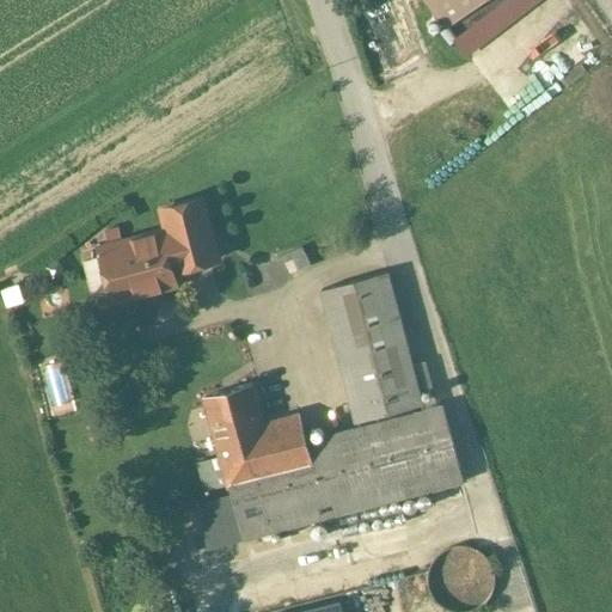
[(426,0),(445,25),(477,0),(426,0)]
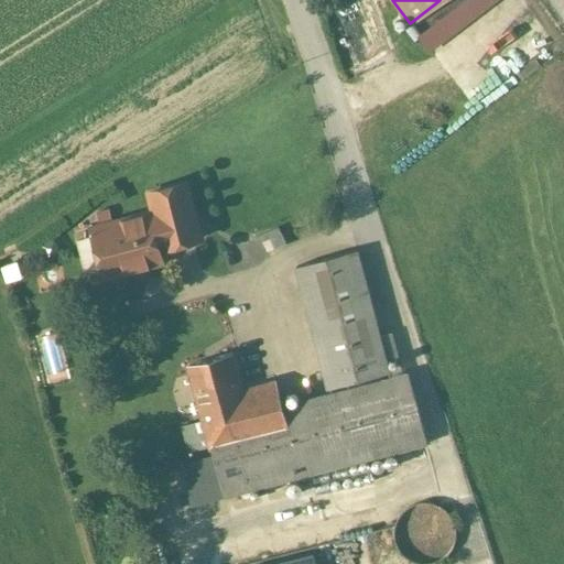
[(185,183),(149,193),(153,212),(163,247),(199,237),(185,183)]
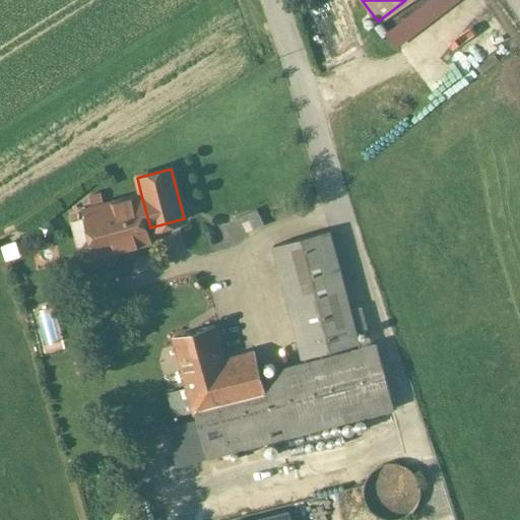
[(141,195),(84,210),(95,255),(148,241),(145,229),(150,228),(141,195)]
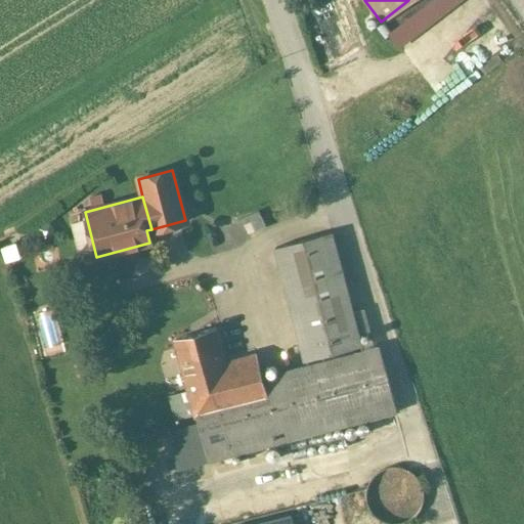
[(331,232),(274,248),(304,358),(360,343),(331,232)]
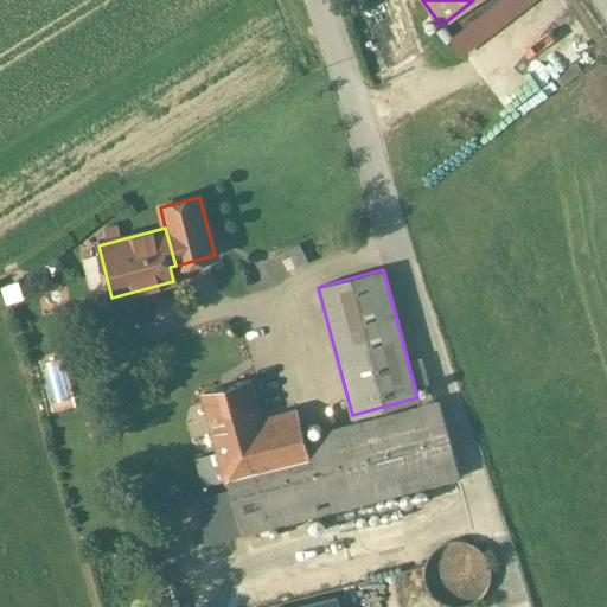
[(260,419),(249,379),(202,393),(218,451),(225,479),(227,481),(308,460),(302,435),(304,435),(296,409),(295,409),(295,410),(260,419)]
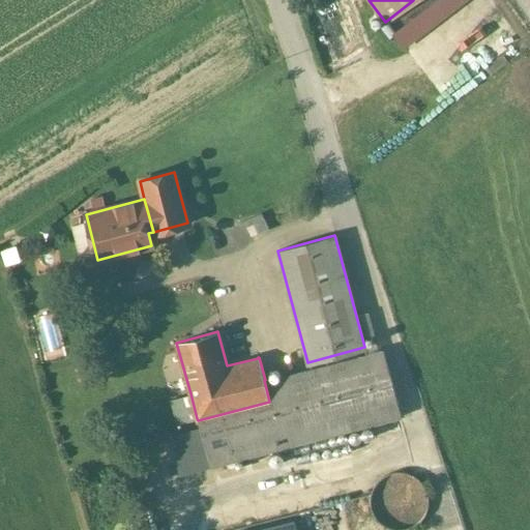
[(269,402),(198,420),(210,466),(400,416),(382,349),(366,353),(265,380),(264,380),(269,402)]
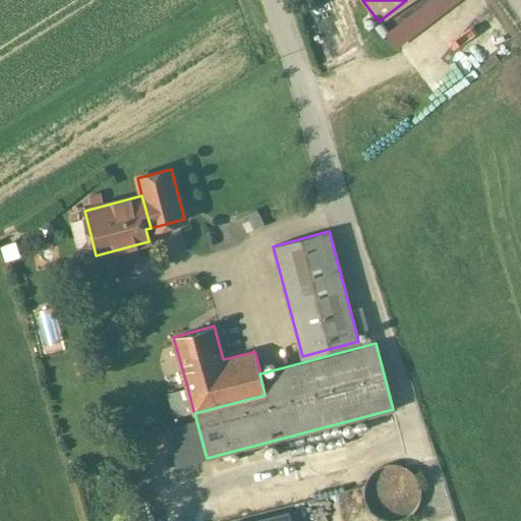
[(187,387),(168,392),(174,416),(193,411),(187,387)]
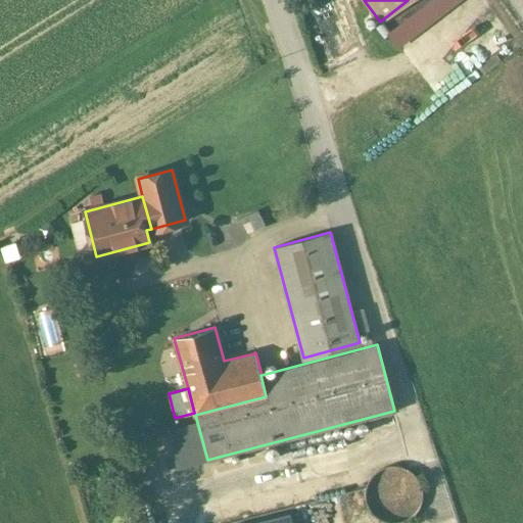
[(392,465),(388,465),(383,467),(378,469),(376,471),(373,474),(369,478),(367,483),(366,487),(365,489),(365,494),(366,497),(366,501),(367,504),(369,507),(370,510),(372,513),(375,515),(377,517),(380,519),(385,521),(390,522),(395,522),(401,521),(405,520),(408,519),(411,517),(414,515),(416,512),(418,509),(420,505),(422,501),(422,497),(423,493),(422,489),(422,486),(421,483),(419,480),(418,477),(415,474),(411,470),(407,467),(401,466),(397,465),(392,465)]
